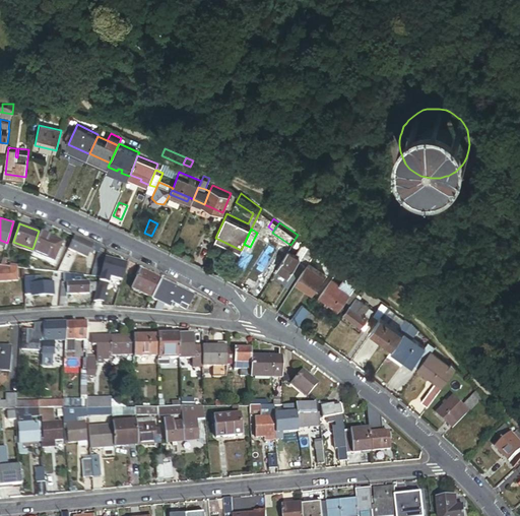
[(61,240),(39,231),(33,249),(33,250),(54,258),(61,240)]
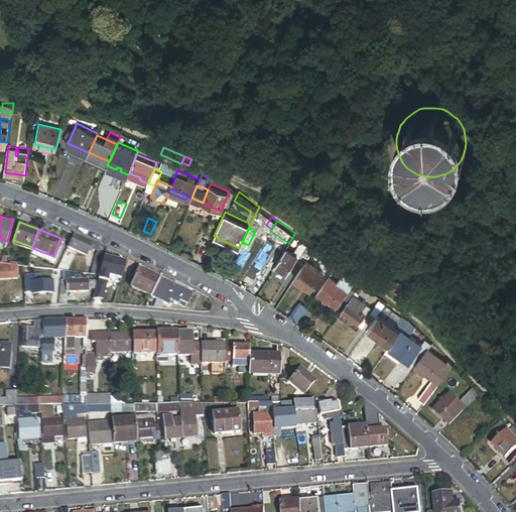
[(93,239),(75,231),(69,244),(87,252),(89,248),(91,243),(93,239)]
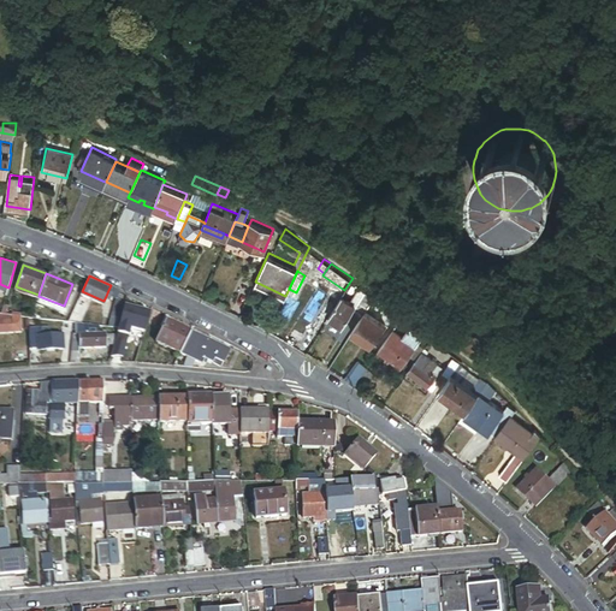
[(356,303),(353,310),(361,315),(366,308),(369,301),(373,296),(357,286),(349,298),(356,303)]
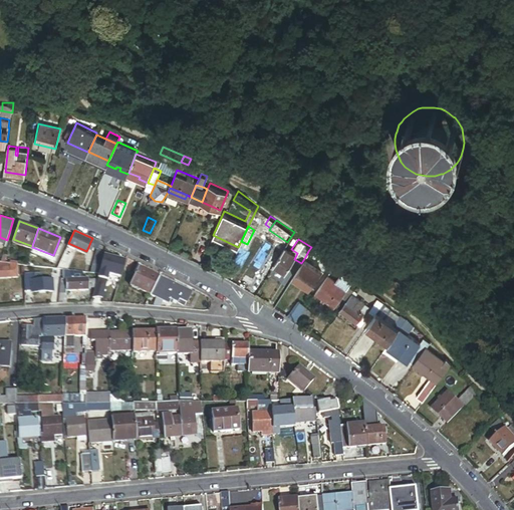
[(291,249),(285,245),(281,252),(274,262),(286,270),(294,259),(297,253),(291,249)]
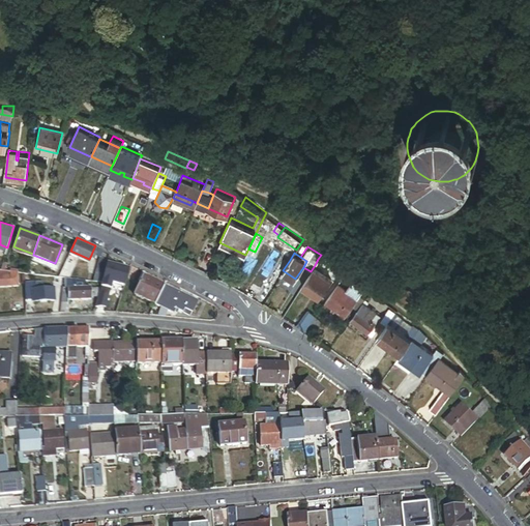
[(342,276),(347,270),(323,253),(321,255),(318,259),(342,276)]
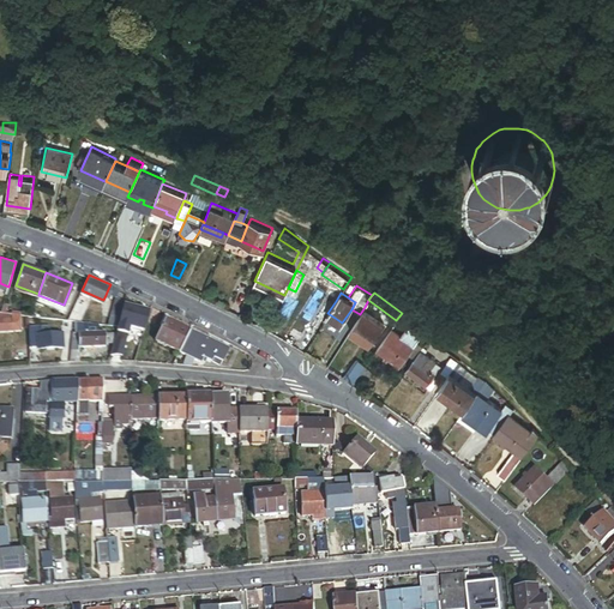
[(119,317),(125,299),(116,296),(108,323),(118,324),(119,317)]
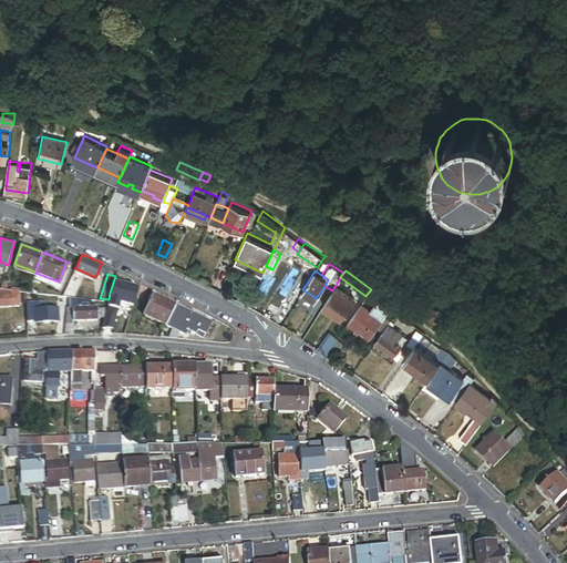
[(302,289),(310,278),(303,274),(295,287),(301,292),(302,289)]
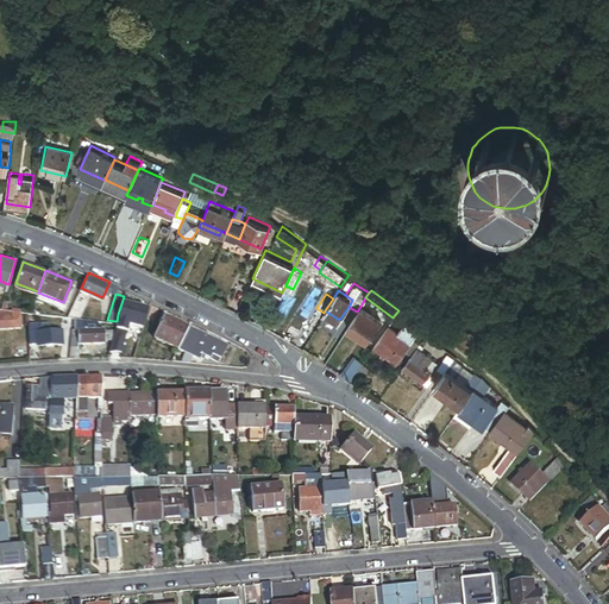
[(129,297),(124,296),(118,314),(124,316),(139,322),(145,304),(129,297)]
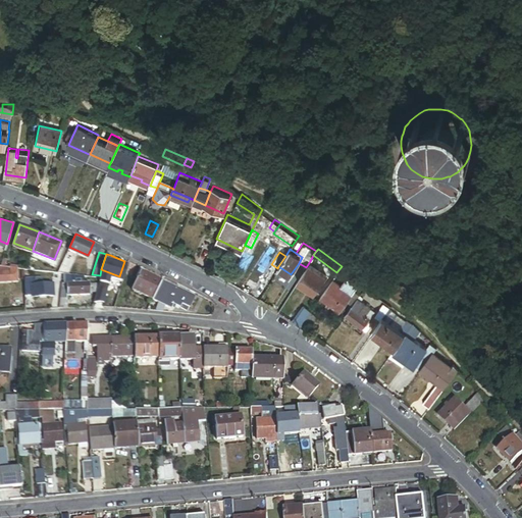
[(327,272),(310,261),(306,267),(299,278),(316,290),(327,272)]
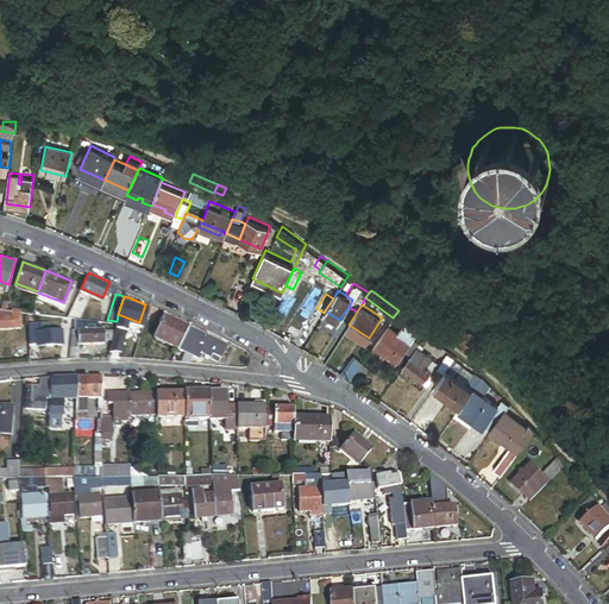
[(0,326),(11,326),(11,308),(5,308),(1,307),(0,307),(0,326)]
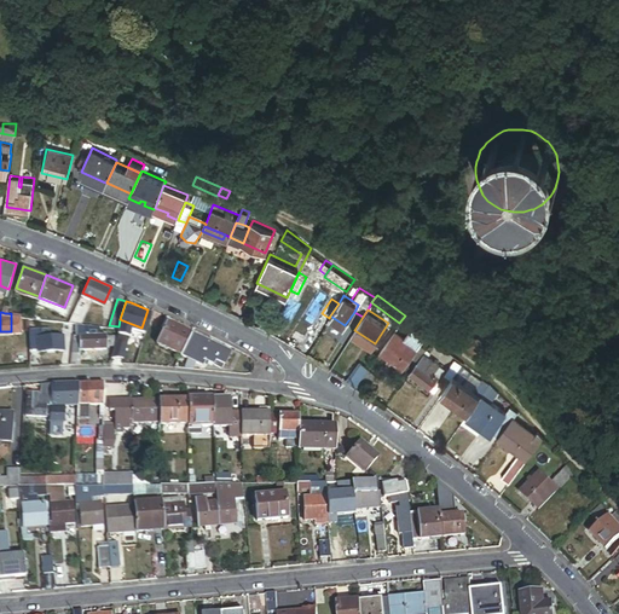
[(180,352),(191,330),(168,318),(157,340),(180,352)]
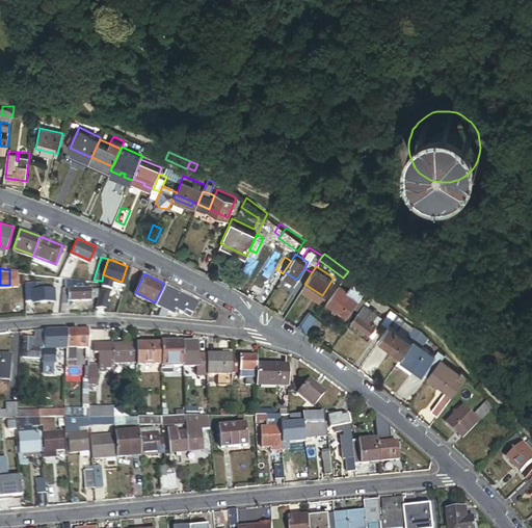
[(63,288),(63,286),(64,276),(54,276),(54,284),(54,287),(54,288),(63,288)]
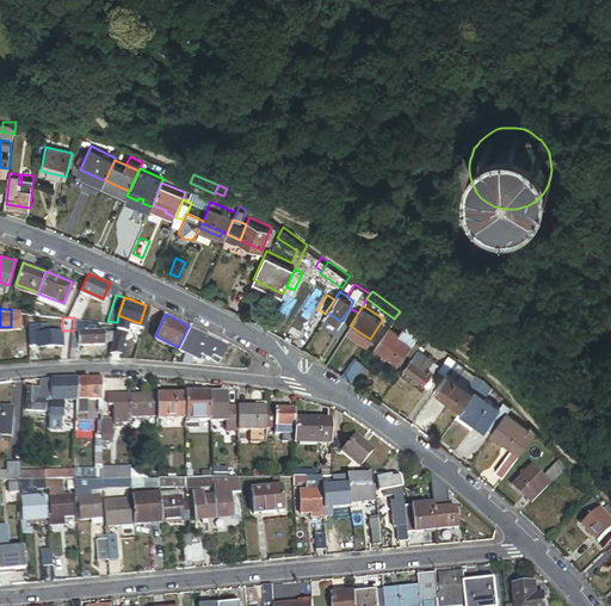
[(88,319),(74,317),(75,328),(78,328),(88,328),(88,319)]
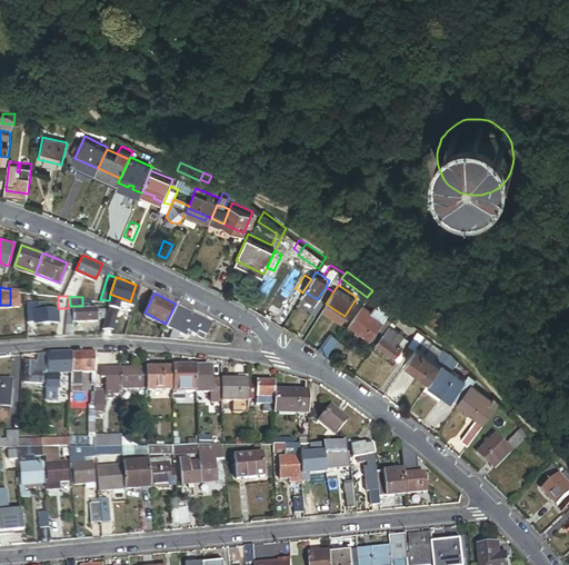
[(381,296),(371,308),(385,317),(387,314),(393,306),(381,296)]
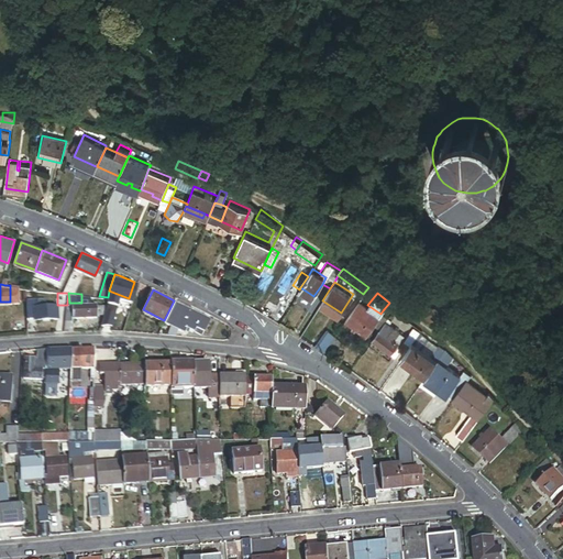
[(37,296),(26,297),(28,316),(35,316),(34,305),(37,304),(37,296)]
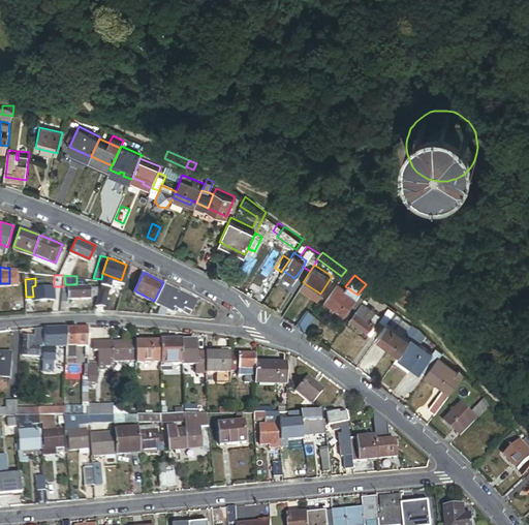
[(358,295),(345,286),(338,281),(325,298),(344,312),(345,311),(350,305),(352,302),(358,295)]
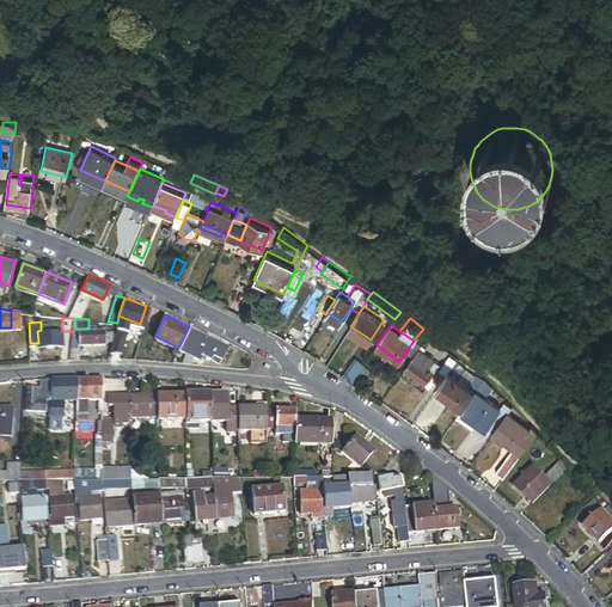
[(219,341),(189,326),(178,348),(201,359),(202,356),(203,353),(206,354),(212,356),(213,354),(219,341)]
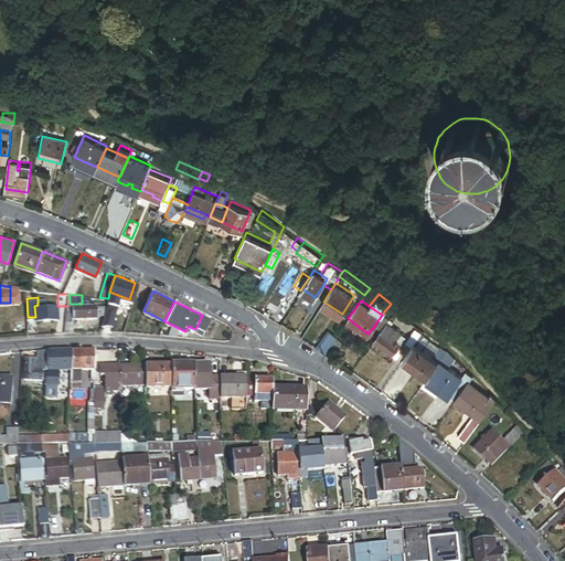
[(73,316),(75,316),(97,315),(97,303),(92,303),(82,304),(72,304),(73,316)]
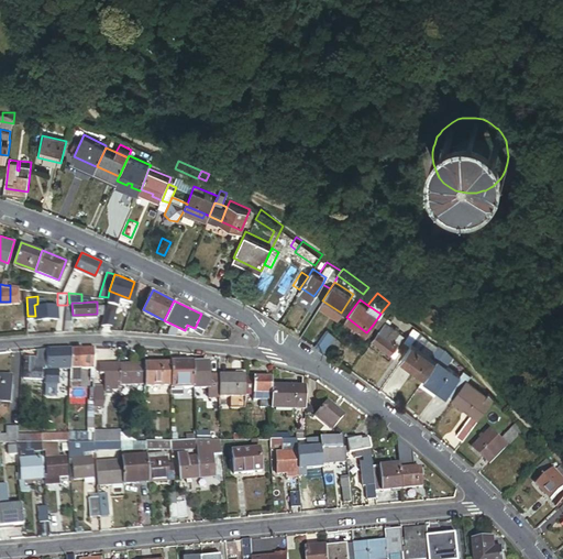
[(69,303),(67,303),(67,305),(65,319),(75,320),(75,315),(73,315),(72,303),(69,303)]
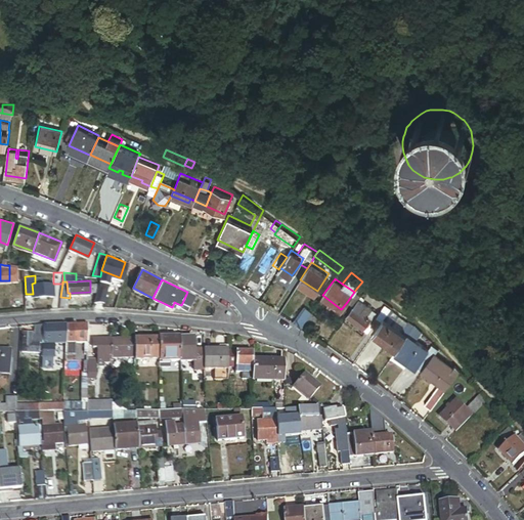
[(43,283),(35,283),(32,284),(33,294),(33,295),(54,294),(53,284),(53,283),(43,283)]
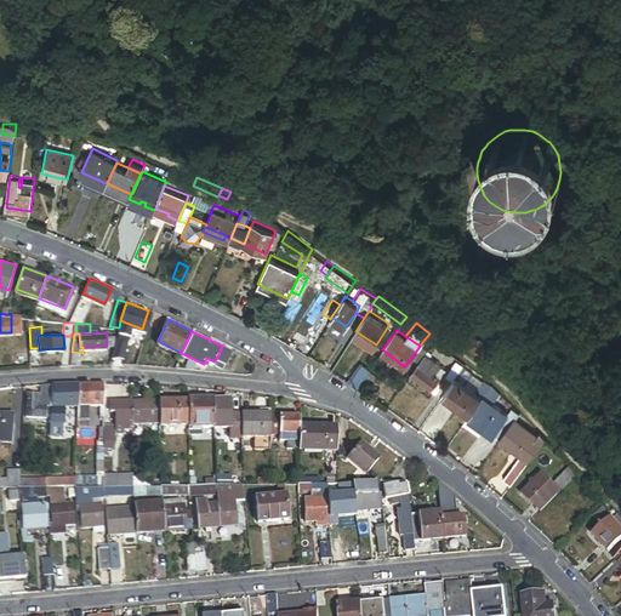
[(125,342),(117,340),(113,354),(121,357),(125,342)]
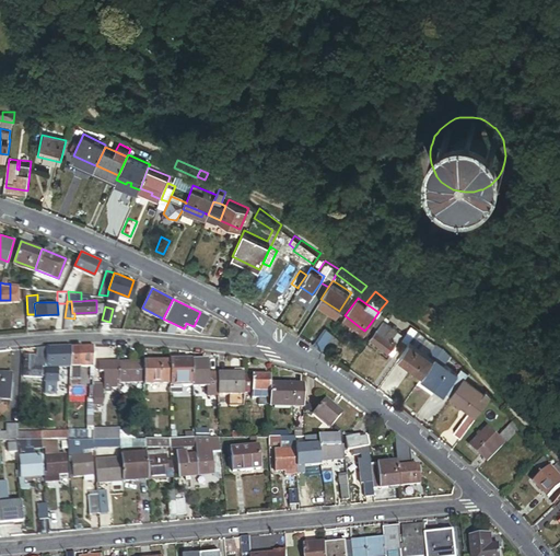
[(381,309),(378,312),(373,320),(378,324),(384,316),(386,314),(381,309)]
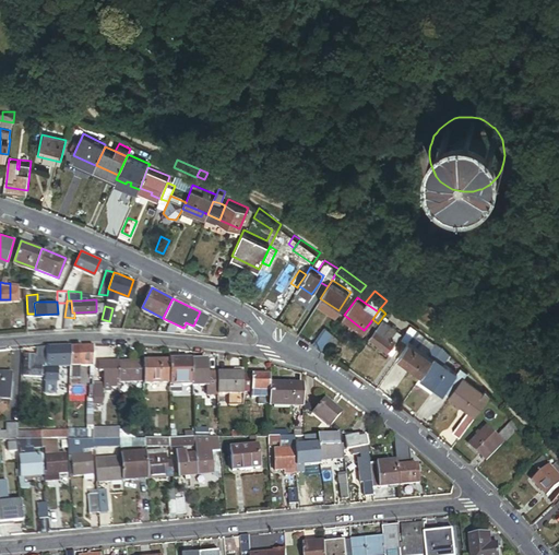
[(207,315),(200,311),(194,323),(202,327),(207,315)]
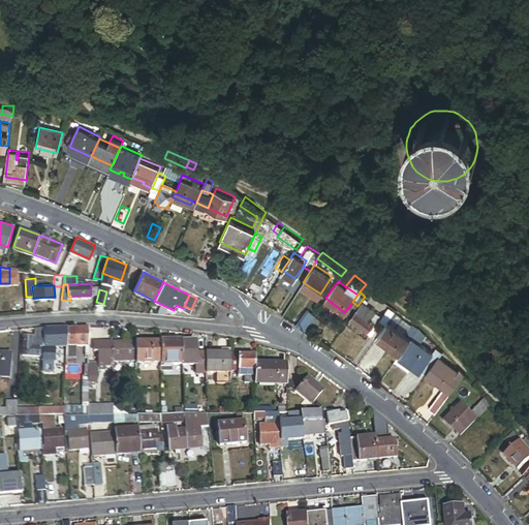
[(373,307),(363,299),(358,306),(368,314),(373,307)]
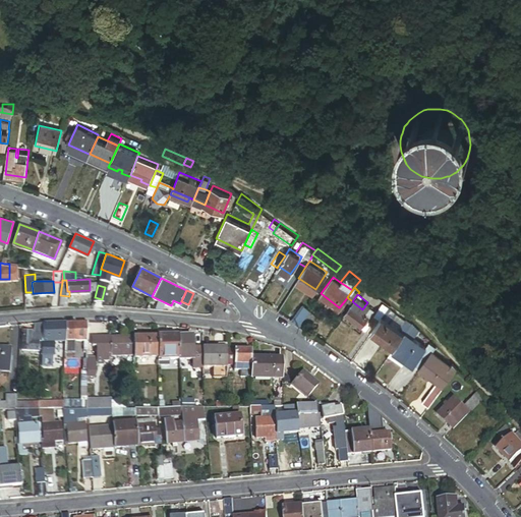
[(362,309),(352,301),(345,311),(363,324),(370,314),(362,309)]
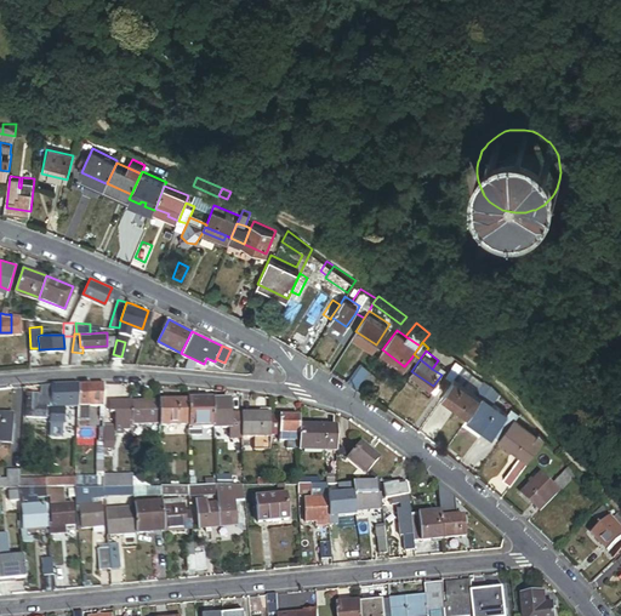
[(456,375),(463,364),(456,359),(446,372),(454,378),(456,375)]
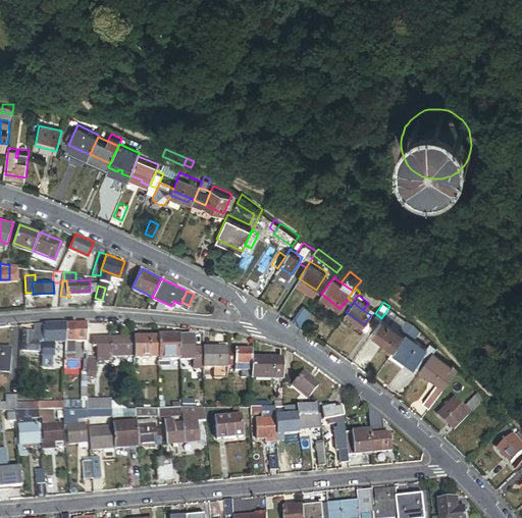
[(302,320),(311,308),(304,303),(295,315),(302,320)]
